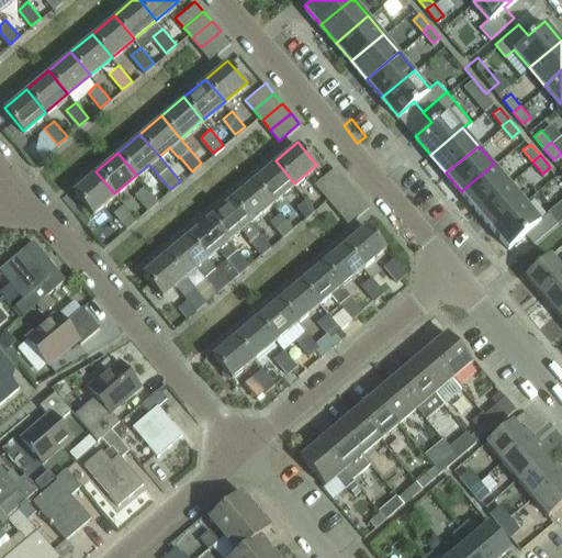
[(253,179),(272,201),(294,183),(276,160),(253,179)]
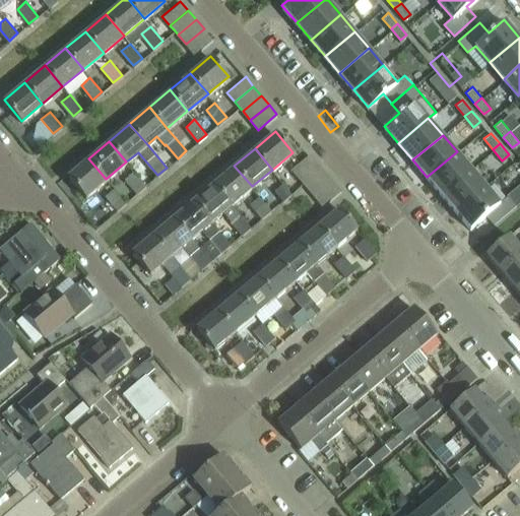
[(471,169),(457,151),(427,177),(441,193),(471,169)]
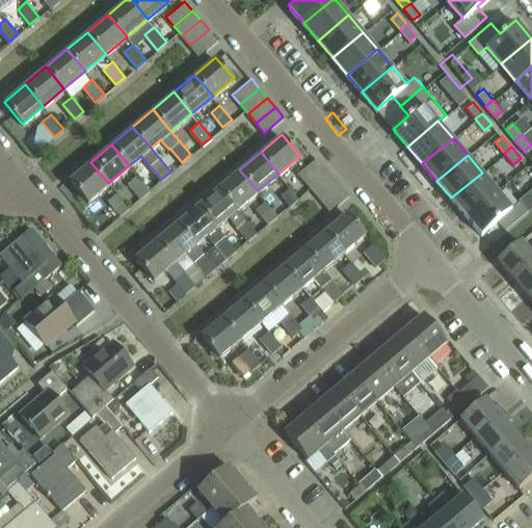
[(324,165),(317,156),(297,172),(306,182),(324,165)]
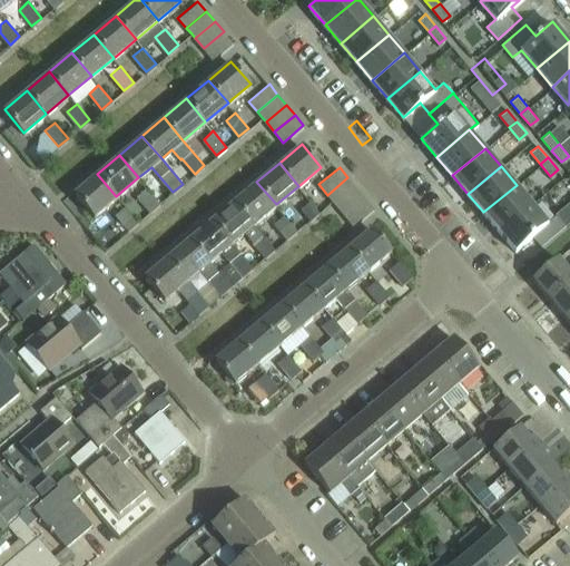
[(94,215),(111,201),(116,196),(97,174),(75,193),(94,215)]
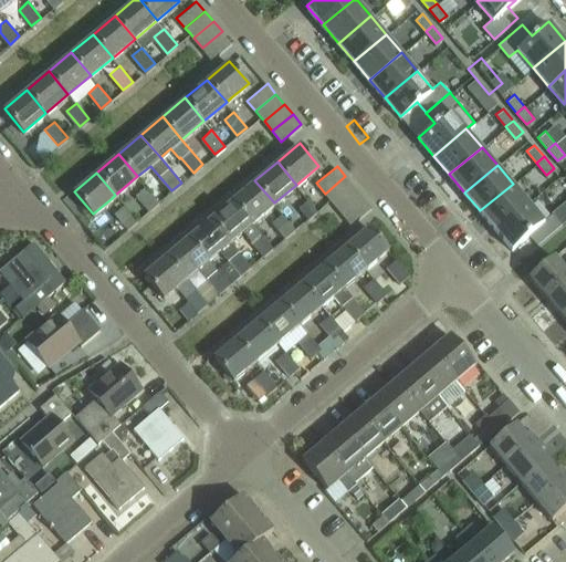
[(334,204),(354,186),(345,176),(325,194),(334,204)]
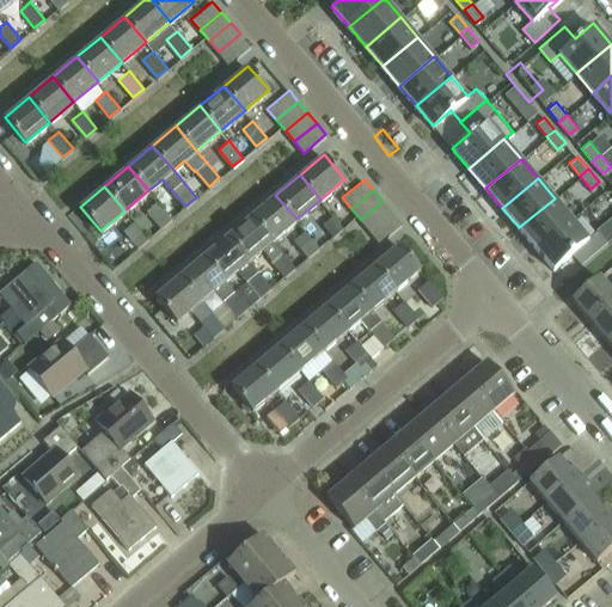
[(251,215),(273,239),(297,219),(275,195),(251,215)]
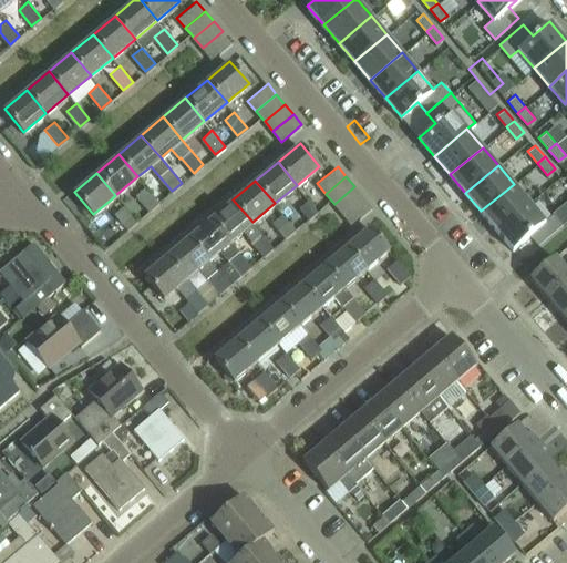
[(481,211),(497,229),(529,202),(514,184),(481,211)]
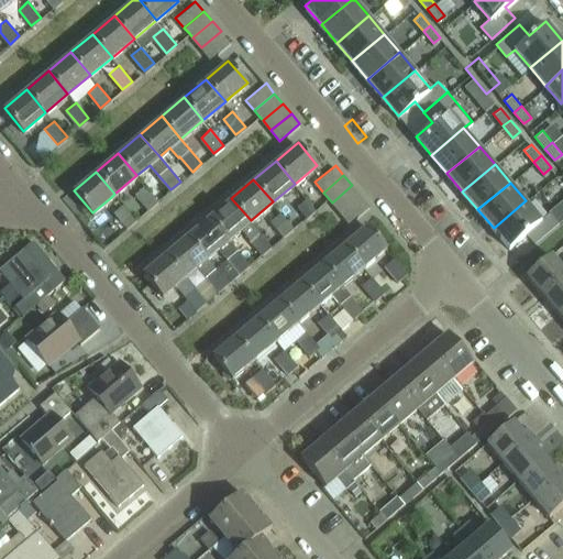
[(148,208),(158,200),(145,184),(135,193),(148,208)]
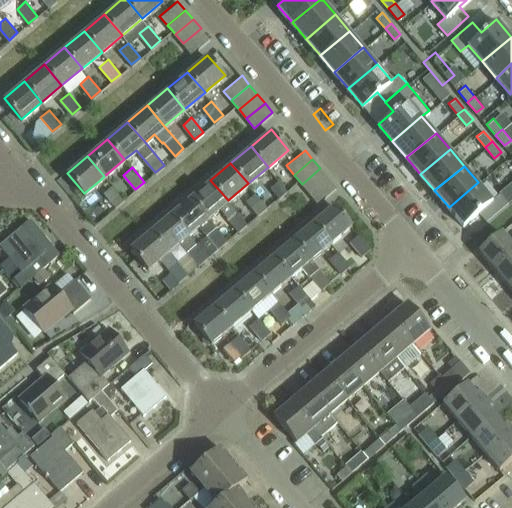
[(328,177),(320,168),(302,184),(309,193),(328,177)]
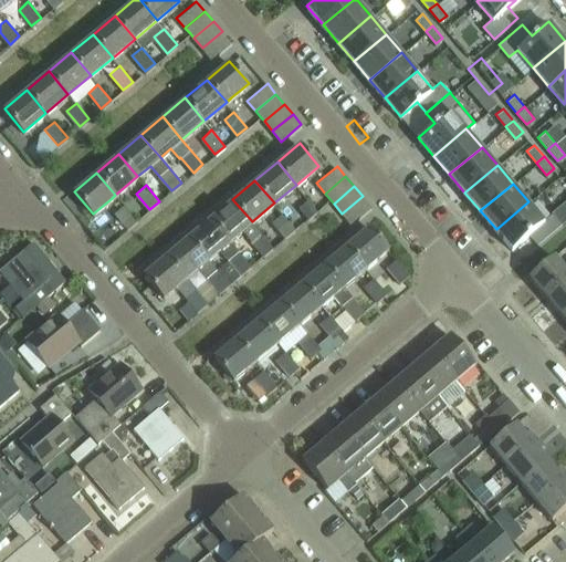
[(350,224),(370,207),(363,196),(342,214),(350,224)]
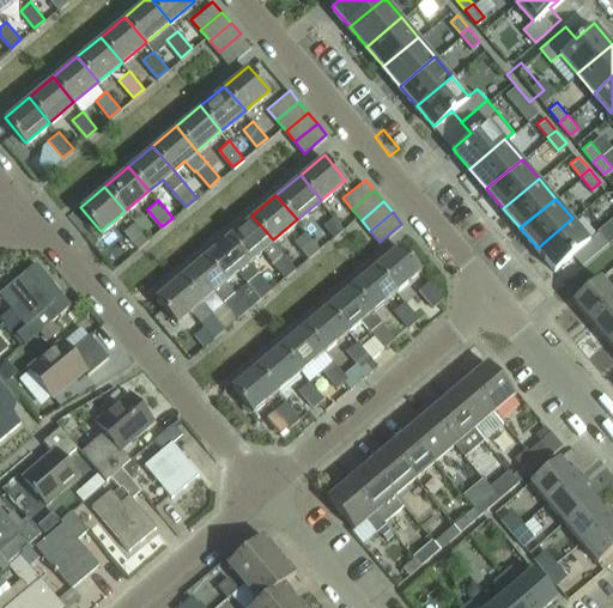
[(332,214),(321,223),(332,236),(343,226),(332,214)]
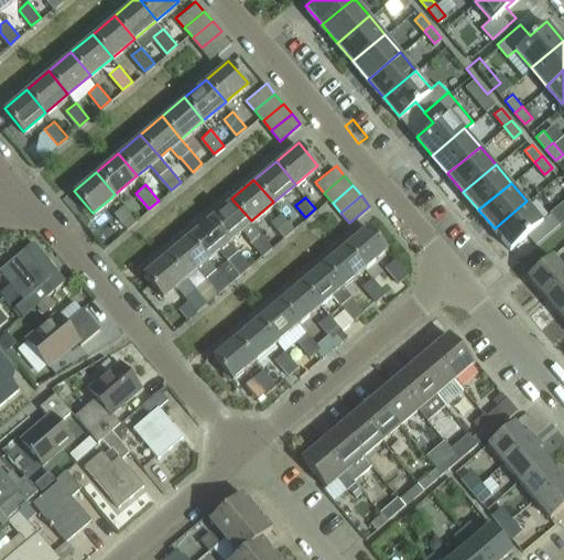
[(231,198),(209,217),(229,239),(251,221),(231,198)]
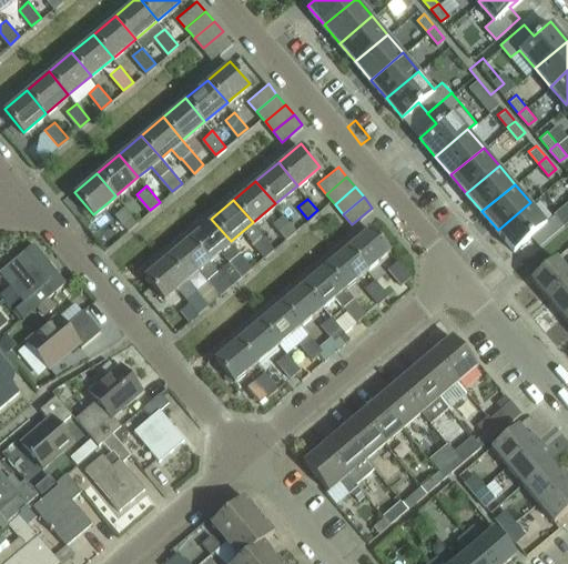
[(530,202),(498,230),(514,249),(530,234),(540,245),(565,225),(563,224),(554,213),(545,221),(530,202)]
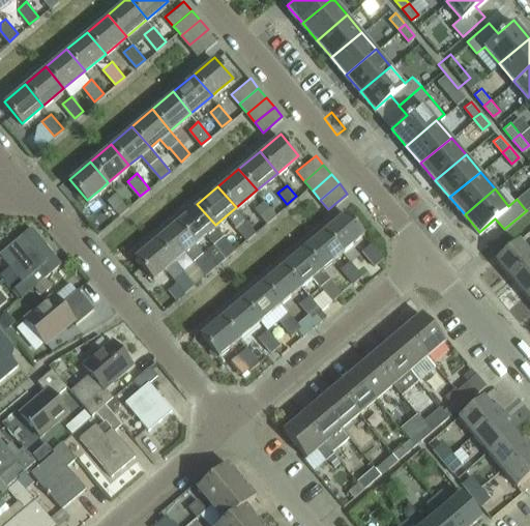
[(119,213),(128,205),(116,191),(107,199),(119,213)]
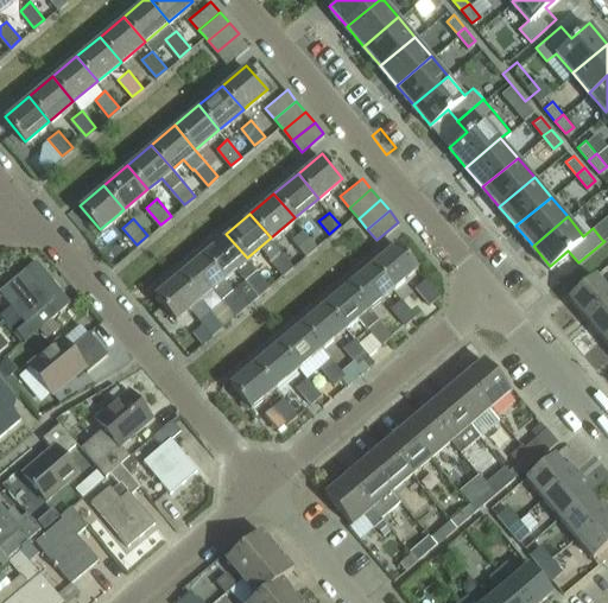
[(607,234),(599,223),(593,228),(602,240),(607,234)]
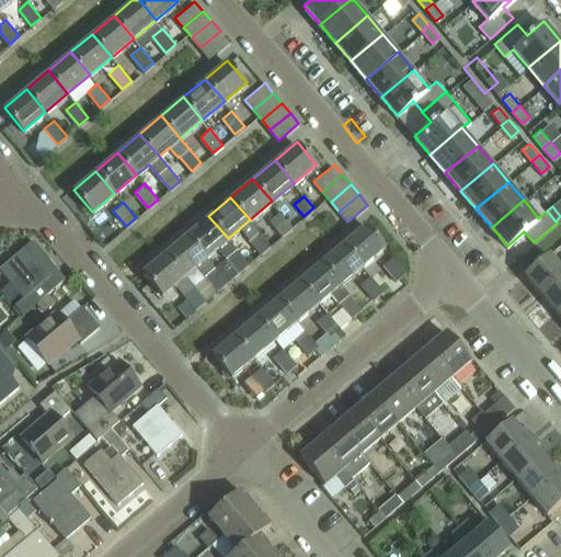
[(283,234),(292,226),(278,211),(270,219),(283,234)]
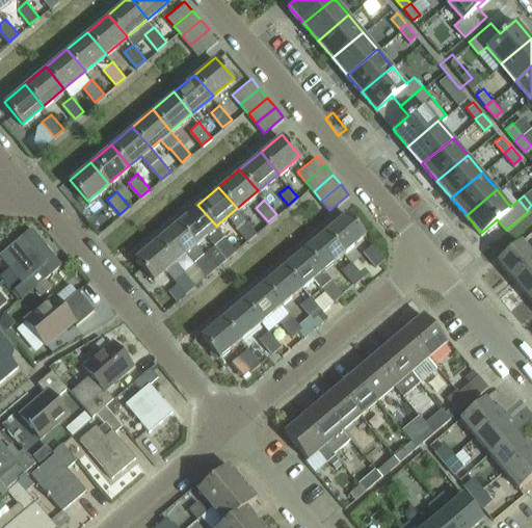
[(214,266),(236,248),(216,226),(197,205),(177,221),(196,244),(207,236),(214,244),(204,254),(214,266)]
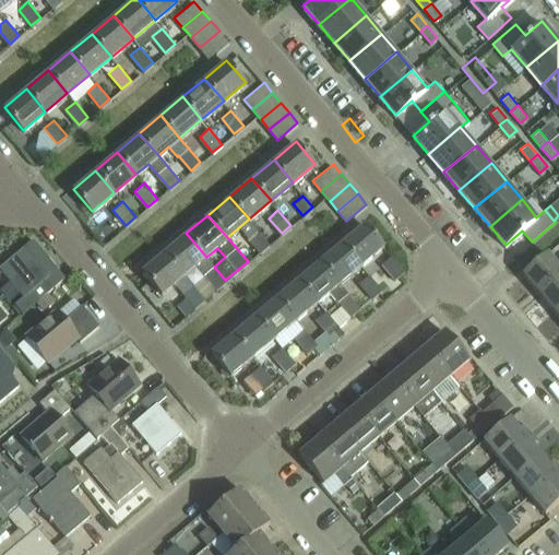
[(343,241),(361,263),(383,245),(365,223),(343,241)]
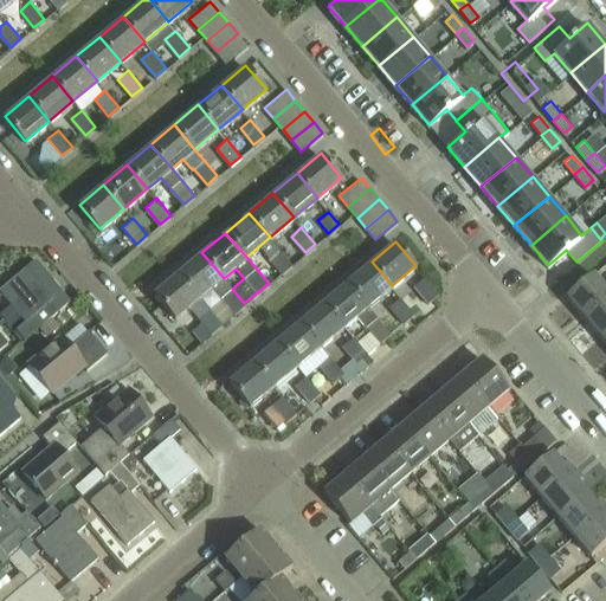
[(291,264),(278,247),(268,256),(282,272),(291,264)]
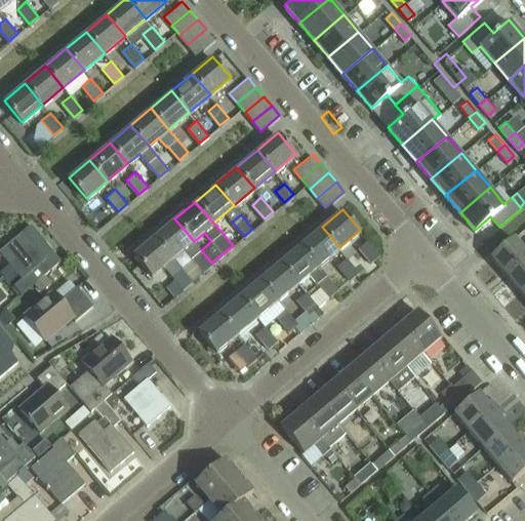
[(201,250),(194,241),(174,218),(154,236),(171,257),(184,247),(191,255),(179,266),(192,280),(203,271),(211,263),(201,250)]
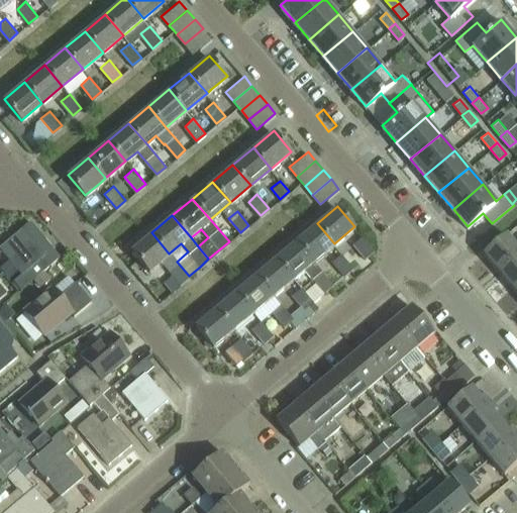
[(29,219),(0,244),(0,247),(12,262),(21,272),(13,279),(21,288),(34,276),(47,265),(57,258),(60,254),(29,219)]
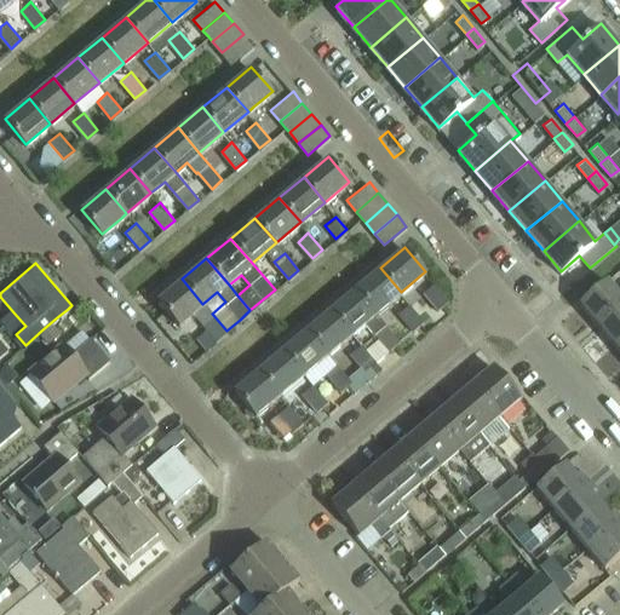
[(377,312),(401,292),(380,268),(356,288),(377,312)]
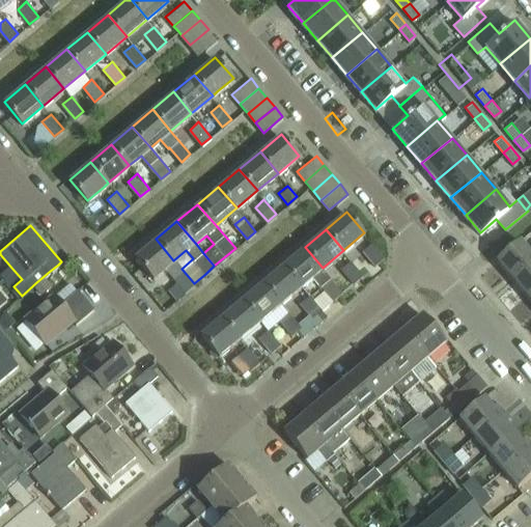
[(135,256),(152,278),(173,260),(156,239),(135,256)]
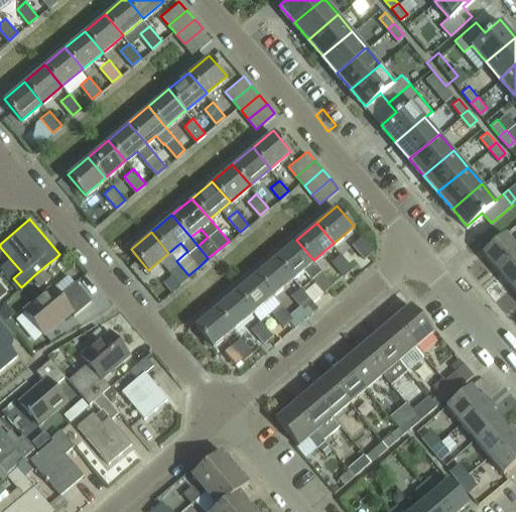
[(515,243),(515,244),(504,232),(482,251),(496,268),(515,251),(515,239),(515,240),(515,243)]
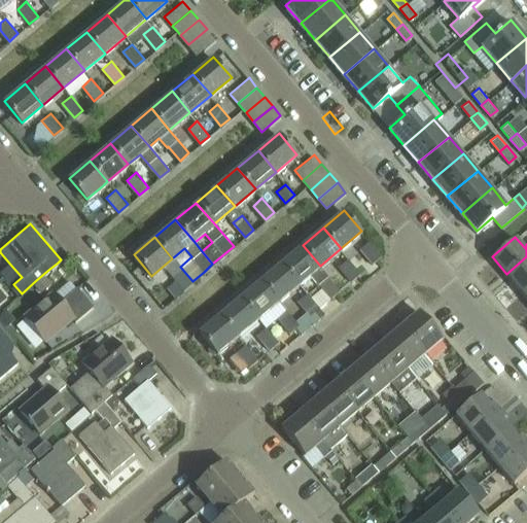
[(372,262),(381,254),(369,240),(359,247),(372,262)]
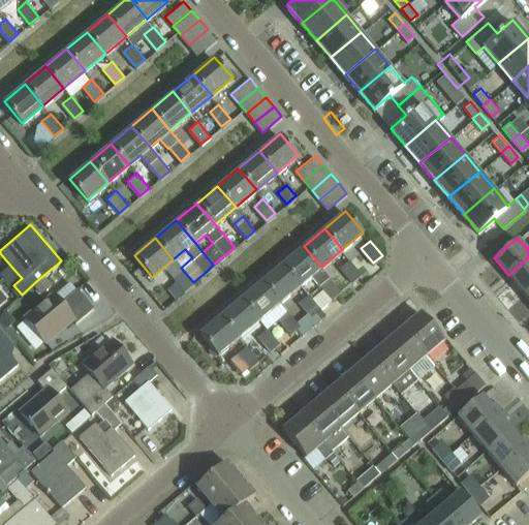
[(304,246),(283,263),(301,284),(311,275),(332,298),(341,290),(320,267),(321,267),(304,246)]
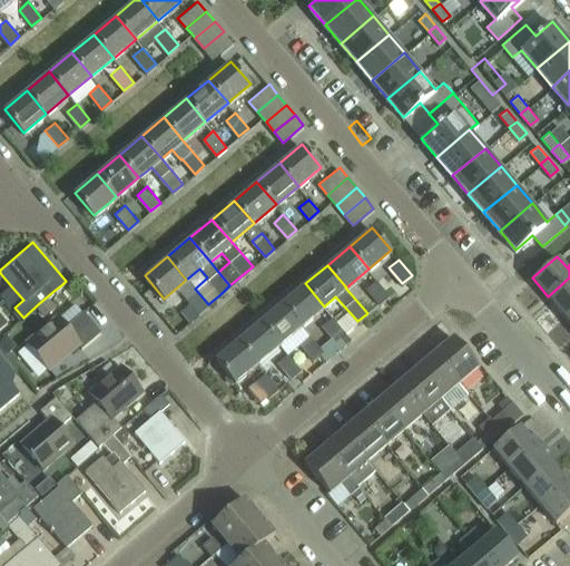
[(380,302),(390,294),(375,277),(365,285),(380,302)]
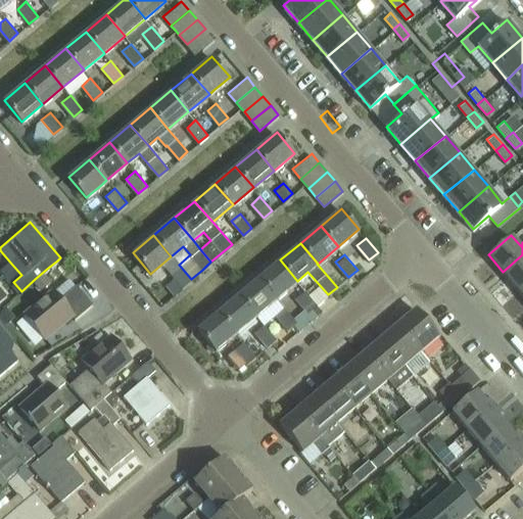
[(517,289),(522,283),(522,254),(503,272),(517,289)]
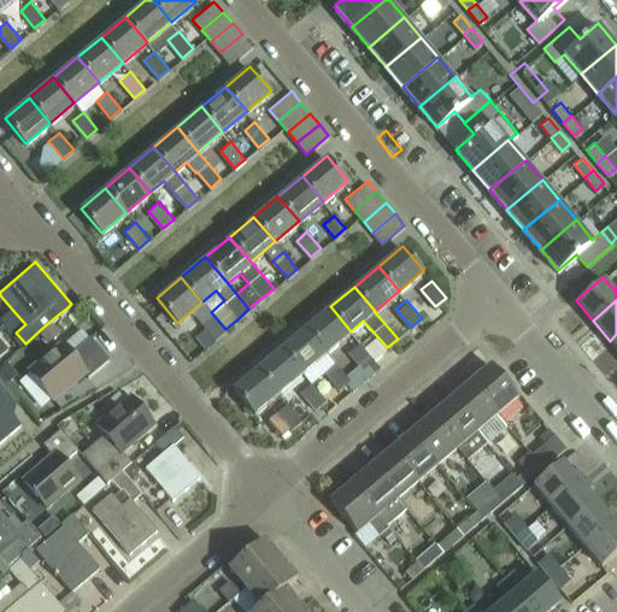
[(327,352),(351,331),(330,306),(306,327),(327,352)]
